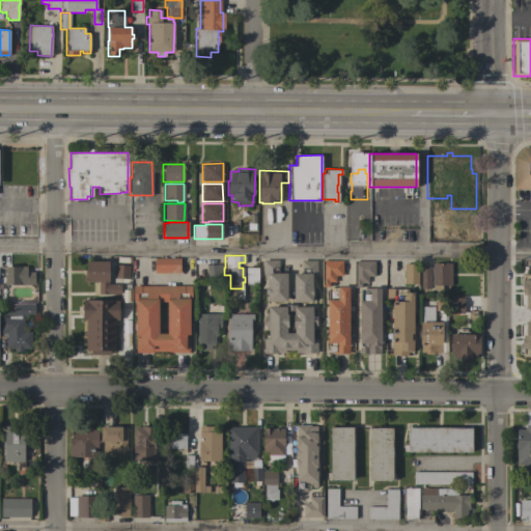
[(154,273),(154,258),(179,258),(179,273),(154,273)]
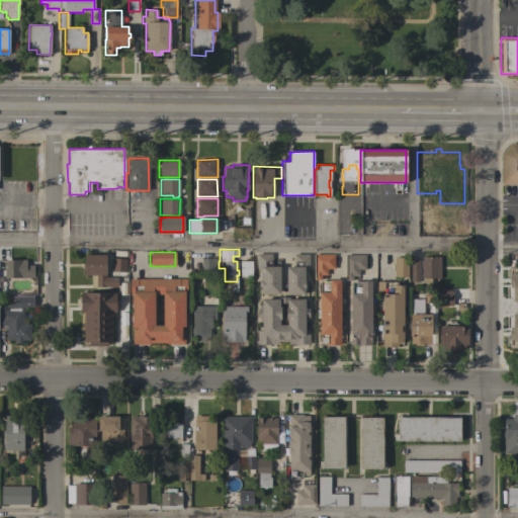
[(256,253),(271,253),(271,262),(270,262),(270,266),(279,266),(279,293),(261,293),(261,273),(259,273),(259,268),(256,269),(256,253)]
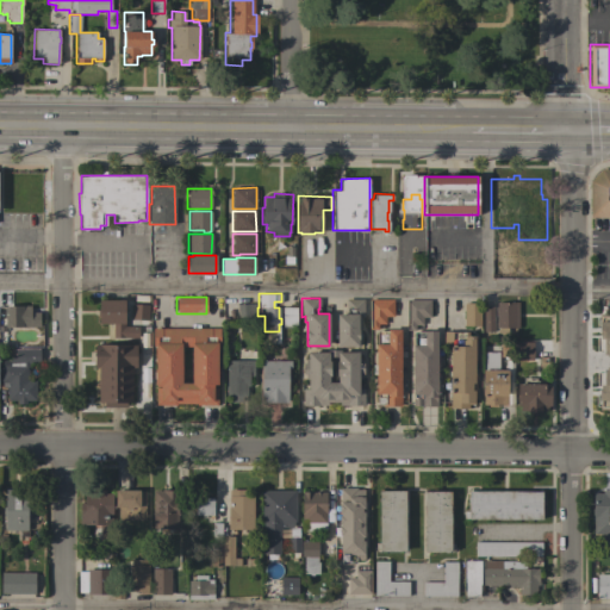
[(124,327),(138,327),(138,337),(112,337),(112,323),(99,324),(99,316),(97,316),(97,309),(99,309),(99,299),(124,299),(124,327)]
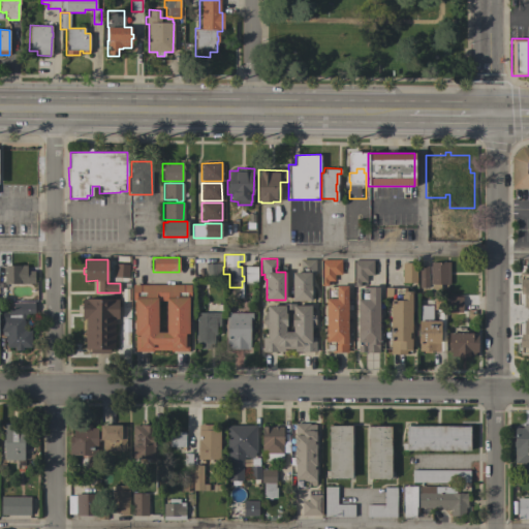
[(292,301),(292,272),(300,272),(300,259),(315,259),(315,275),(310,275),(310,301),(292,301)]
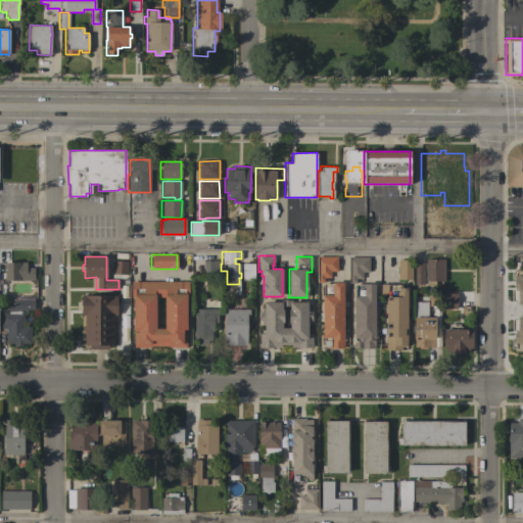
[(317,256),(337,256),(337,271),(330,271),(330,278),(324,278),(324,282),(317,282),(317,256)]
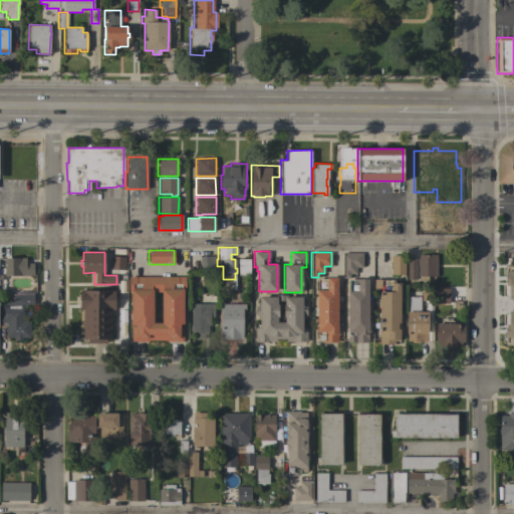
[(342,252),(362,252),(362,267),(355,267),(355,273),(349,273),(349,278),(342,278),(342,252)]
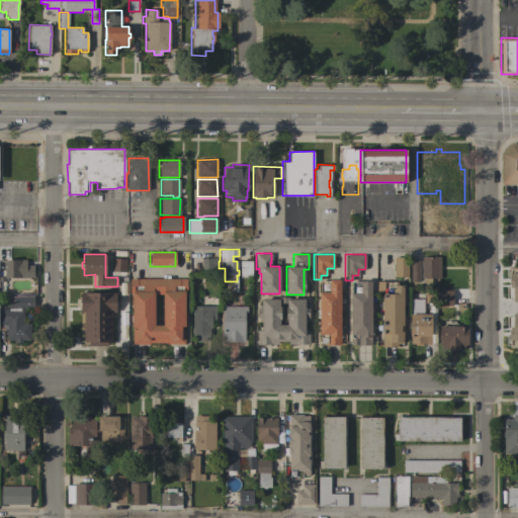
[(440,278),(431,278),(431,283),(423,283),(423,278),(421,278),(421,268),(420,268),(420,261),(421,261),(421,257),(439,256),(440,278)]
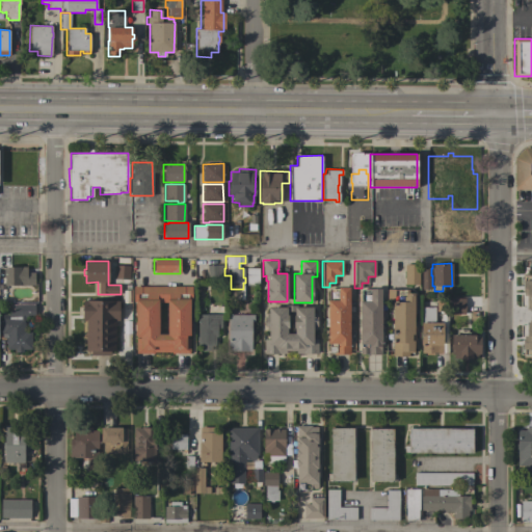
[(224,277),(208,277),(207,265),(224,264),(224,277)]
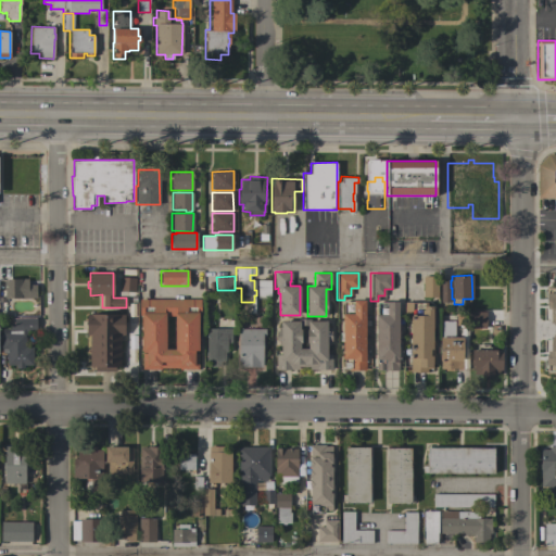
[(422,276),(438,276),(438,298),(422,298),(422,276)]
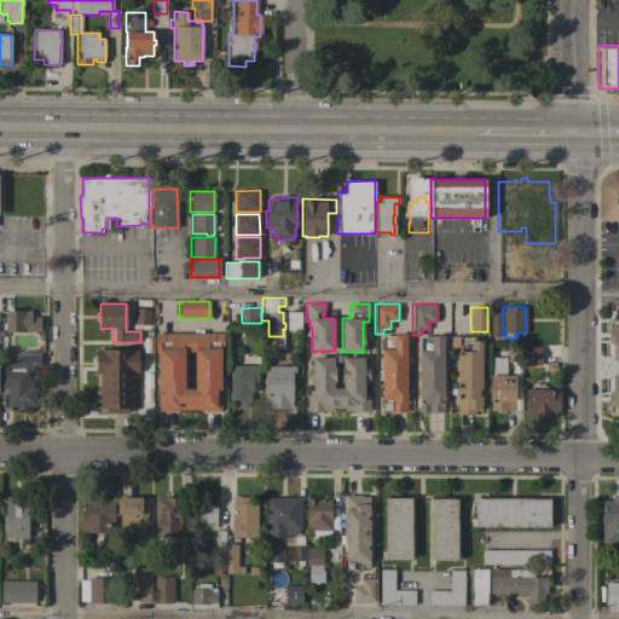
[(133,324),(134,308),(151,310),(150,325),(133,324)]
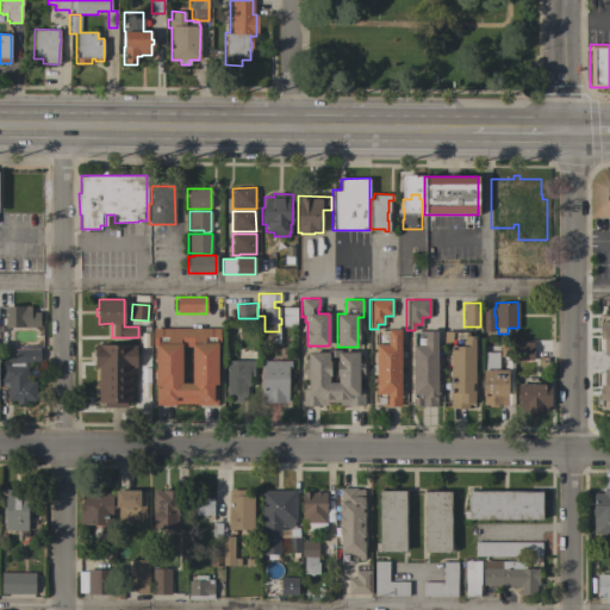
[(4,305),(30,305),(30,312),(39,312),(39,327),(5,328),(4,305)]
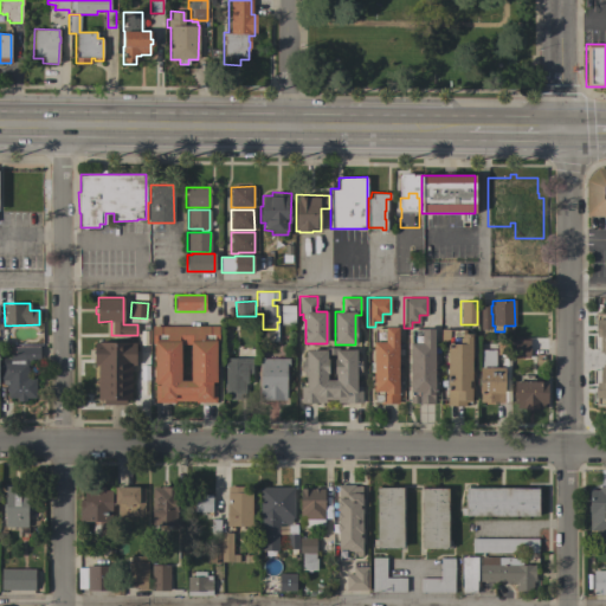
[(479,304),(490,304),(490,329),(479,329),(479,304)]
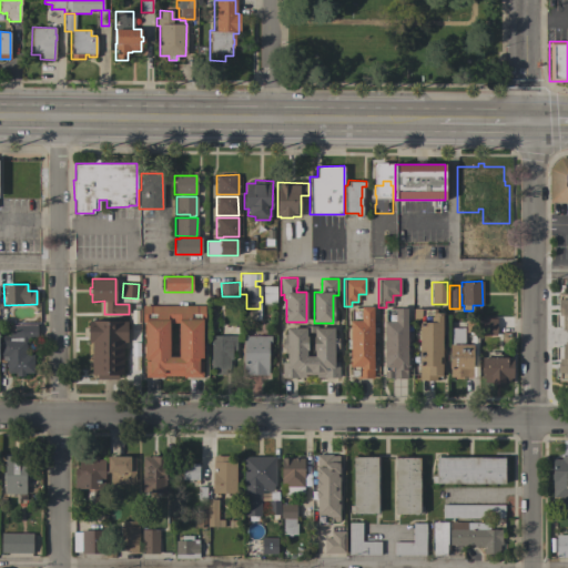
[(262,304),(262,287),(275,287),(275,304),(262,304)]
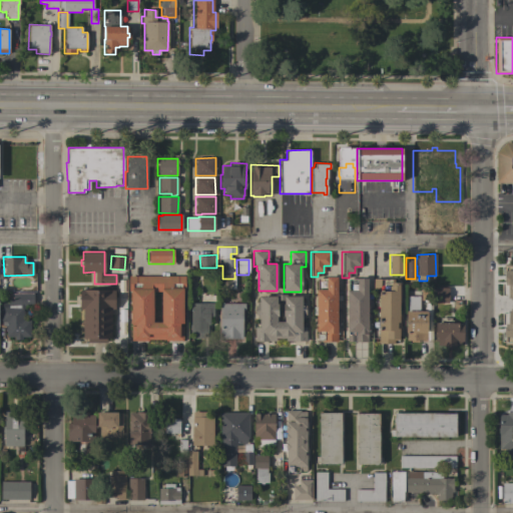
[(512,300),(512,267),(504,267),(504,300),(512,300)]
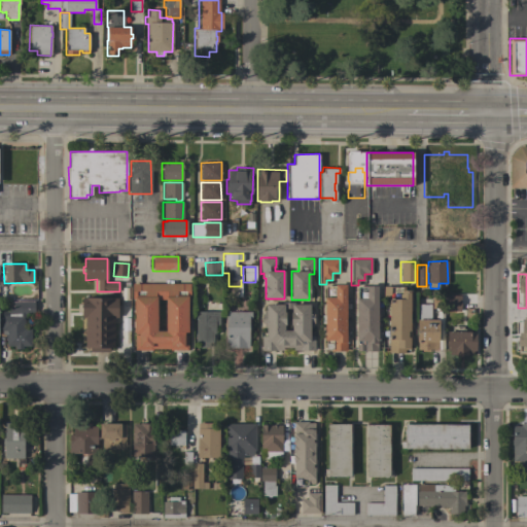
[(189,299),(187,299),(187,332),(184,332),(184,336),(187,336),(187,350),(170,350),(170,349),(152,349),(152,350),(134,350),(134,335),(138,335),(138,334),(134,334),(134,331),(133,299),(132,299),(132,283),(189,283),(189,299)]
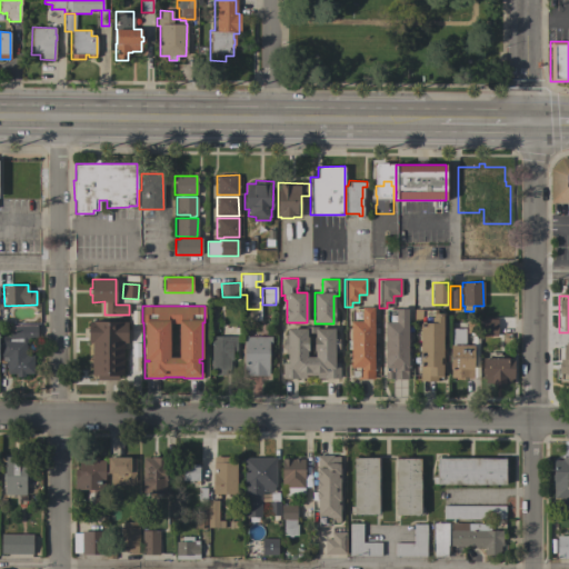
[(373,379),(357,379),(357,377),(351,377),(351,368),(350,368),(350,321),(351,321),(351,309),(361,309),(361,307),(373,307),(373,379)]
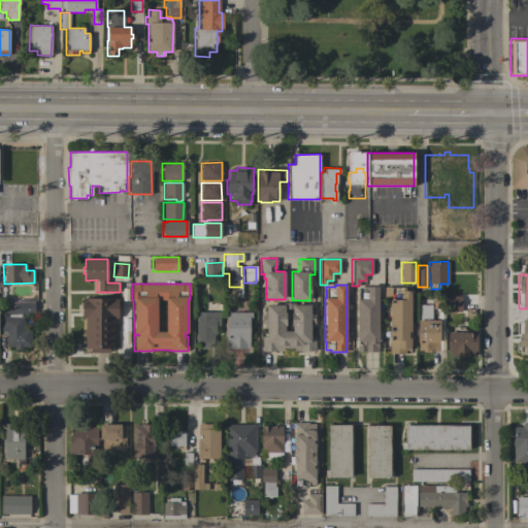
[(377,352),(363,352),(363,351),(358,351),(358,341),(357,341),(357,299),(358,299),(358,287),(367,287),(377,287),(377,352)]
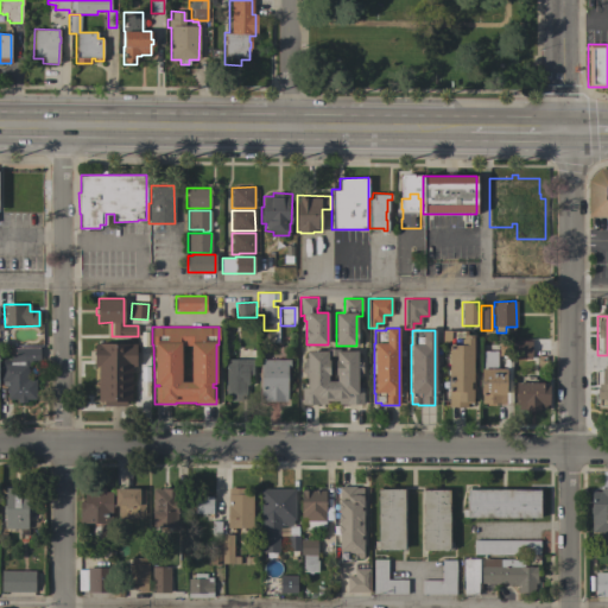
[(449,346),(442,346),(442,330),(467,330),(466,334),(473,335),(473,340),(475,340),(475,359),(473,359),(473,367),(475,367),(475,377),(474,377),(474,387),(475,387),(475,398),(473,398),(473,403),(467,403),(467,406),(460,406),(460,407),(455,407),(448,406),(449,346)]
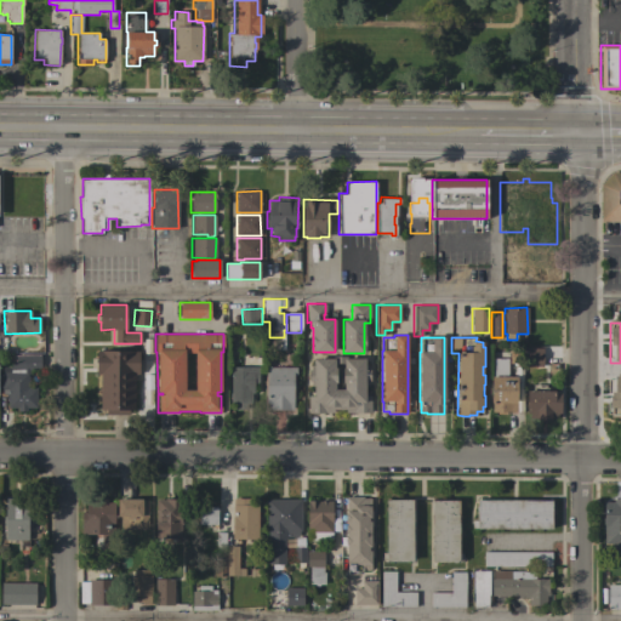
[(508,346),(523,346),(523,363),(508,363),(508,346)]
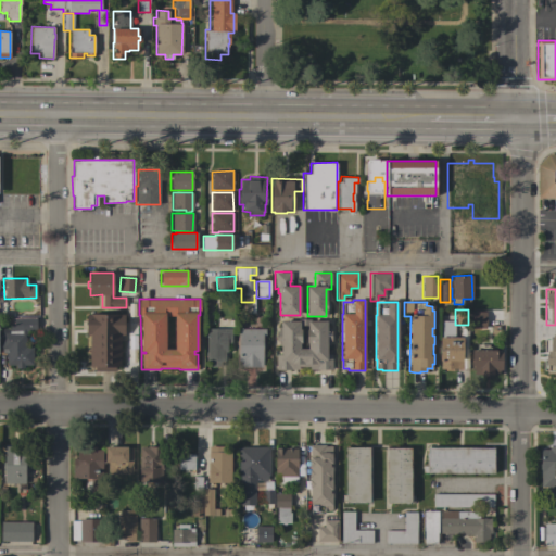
[(95,370),(95,367),(89,367),(89,335),(86,335),(86,314),(95,314),(95,312),(116,312),(116,314),(124,314),(124,335),(121,335),(121,366),(115,366),(115,371),(95,370)]
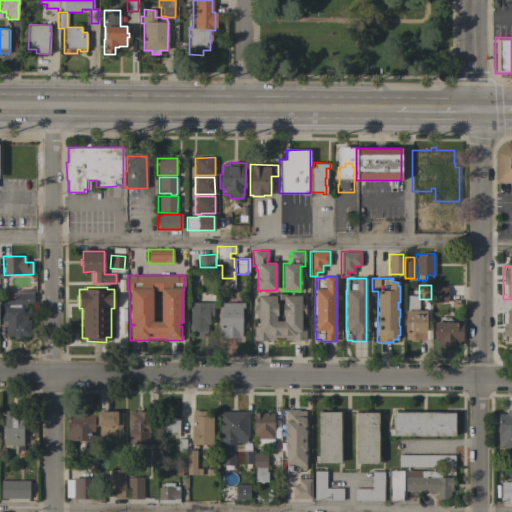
[(30,336),(22,336),(22,339),(14,339),(14,336),(6,336),(6,321),(1,321),(1,307),(8,307),(8,300),(12,300),(12,293),(33,293),(33,305),(23,305),(23,315),(23,319),(30,319),(30,336)]
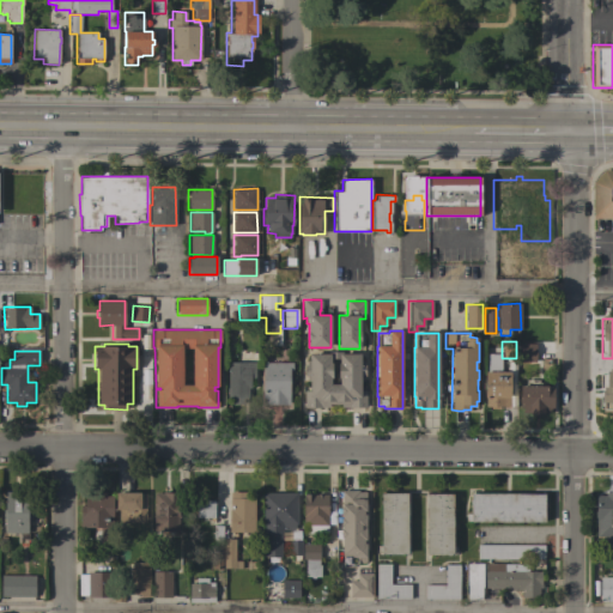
[(341,407),(341,404),(329,404),(329,407),(304,407),(304,390),(310,390),(310,381),(307,381),(307,376),(304,376),(304,365),(307,365),(307,360),(309,360),(309,353),(327,353),(327,351),(341,351),(341,353),(360,353),(360,364),(365,364),(365,376),(364,376),(364,380),(360,380),(360,390),(366,390),(366,407),(341,407)]
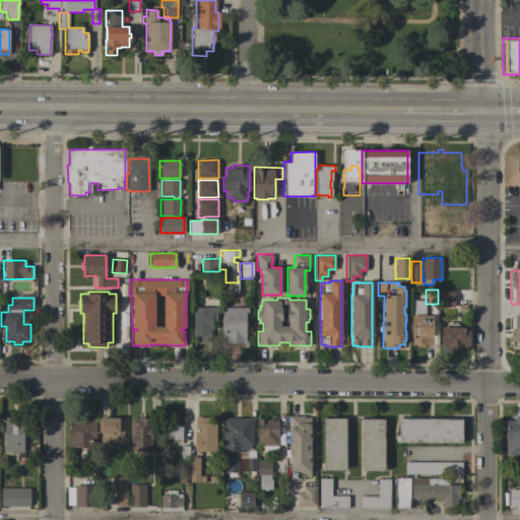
[(216,320),(212,320),(212,329),(210,329),(210,338),(206,338),(206,343),(196,342),(196,337),(192,337),(193,307),(216,307),(216,320)]
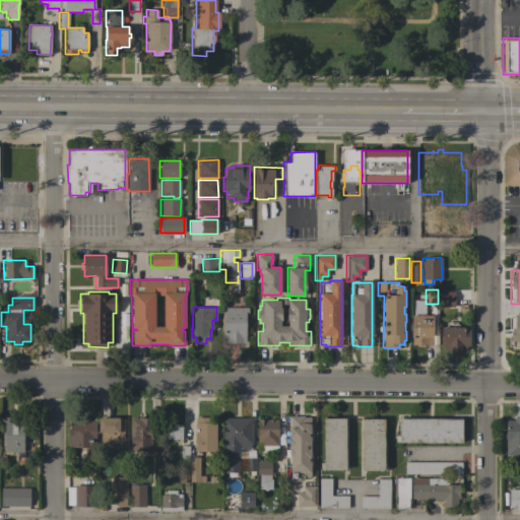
[(222,308),(248,308),(248,314),(245,314),(245,343),(222,343),(222,308)]
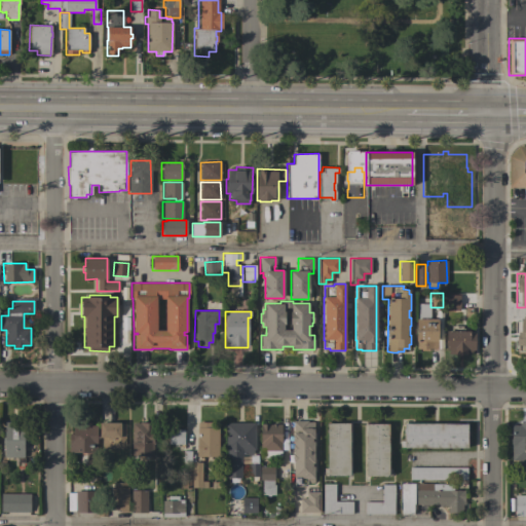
[(438,318),(438,341),(437,341),(437,349),(427,349),(427,350),(420,350),(420,348),(416,348),(416,341),(416,318),(438,318)]
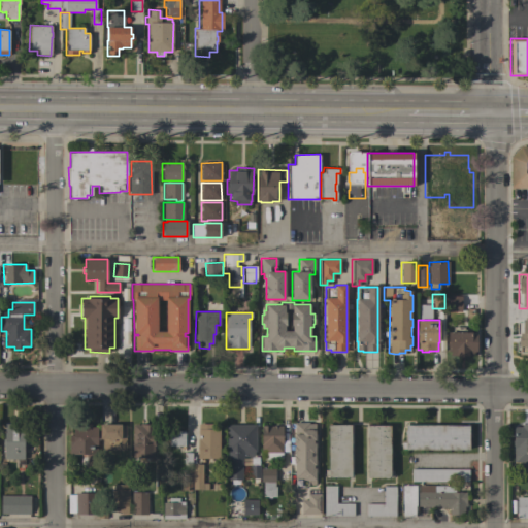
[(515,325),(527,325),(527,355),(519,355),(519,336),(515,336),(515,325)]
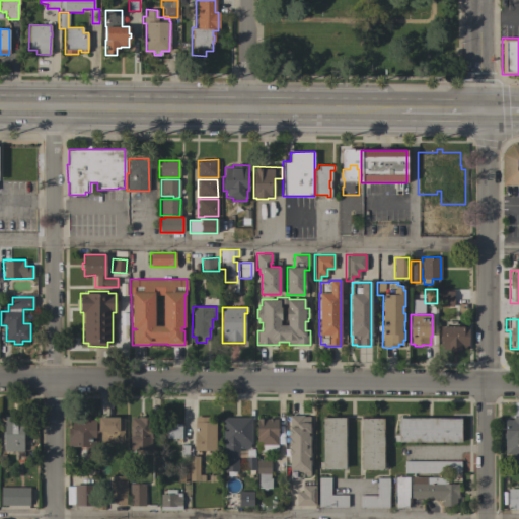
[(468,346),(465,346),(465,350),(459,350),(459,351),(446,351),(446,349),(442,349),(442,346),(440,346),(440,326),(445,326),(445,321),(455,321),(455,324),(457,324),(457,326),(462,326),(462,327),(468,327),(468,346)]
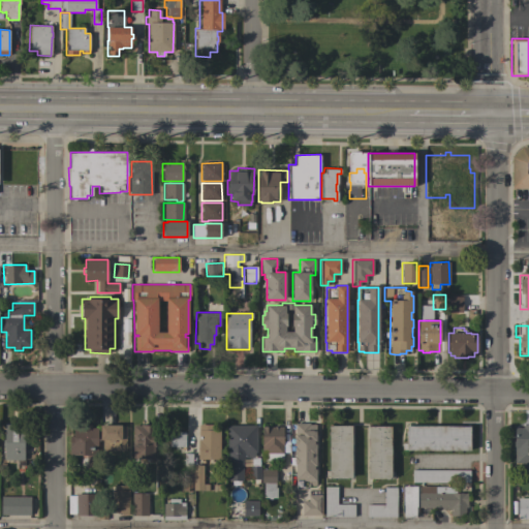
[(296,464),(294,464),(293,457),(296,457),(296,454),(293,454),(293,447),(296,447),(296,444),(293,444),(293,437),(296,437),(294,424),(309,423),(309,425),(315,424),(316,441),(313,441),(313,444),(315,444),(316,466),(314,466),(314,469),(315,469),(316,486),(309,486),(309,488),(296,489),(296,464)]
